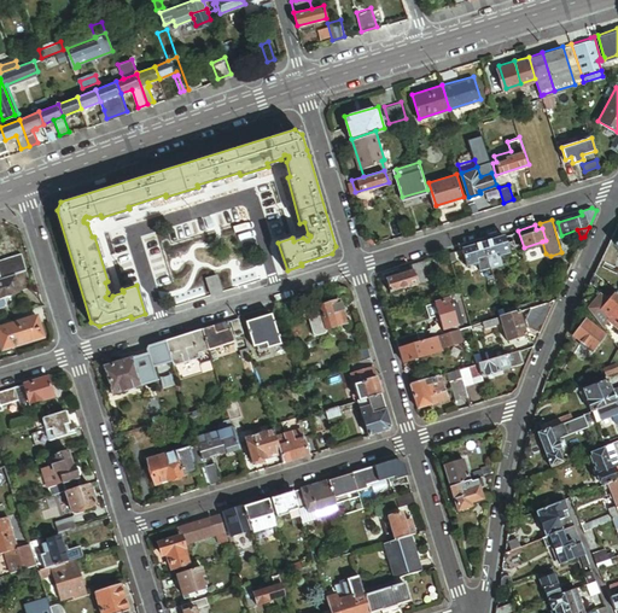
[(511,251),(506,234),(484,240),(488,254),(489,260),(500,256),(500,255),(511,251)]
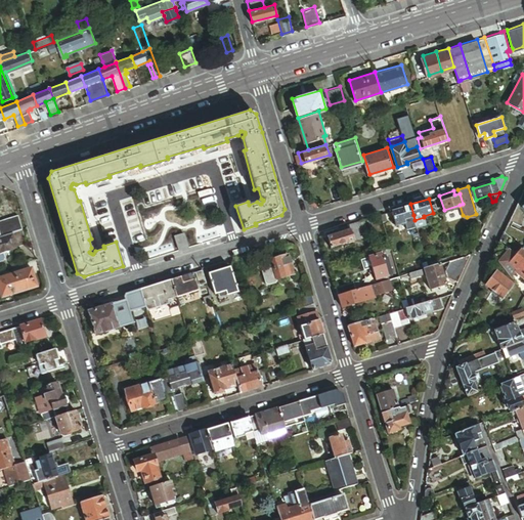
[(413,215),(410,204),(392,209),(397,223),(405,221),(406,221),(405,217),(413,215)]
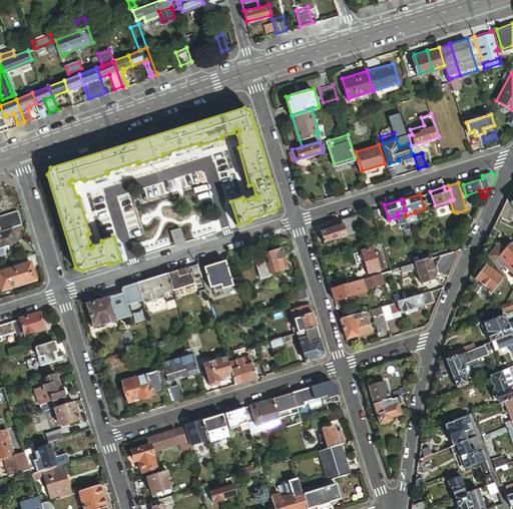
[(512,204),(504,200),(497,212),(512,219),(512,216),(512,204)]
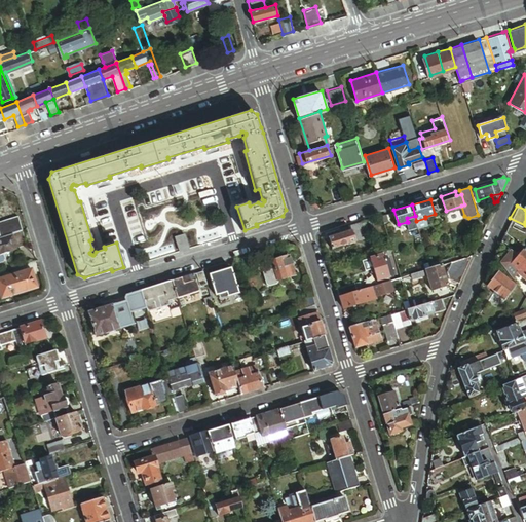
[(0,234),(12,231),(13,231),(22,228),(17,215),(0,219),(0,234)]
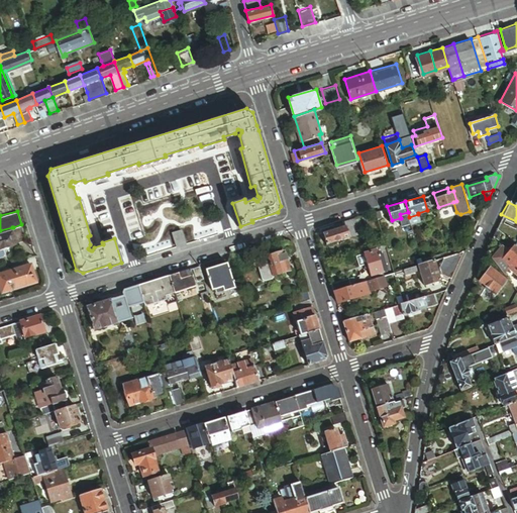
[(409,217),(408,212),(400,214),(401,218),(400,218),(402,224),(411,221),(409,217)]
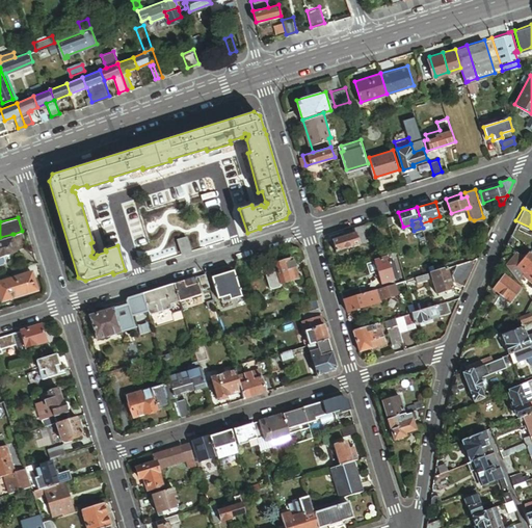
[(372,239),(367,222),(329,234),(330,239),(334,239),(337,249),(372,239)]
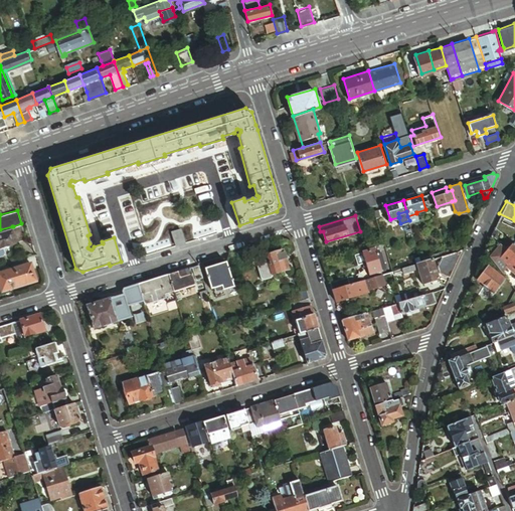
[(13,226),(17,240),(26,237),(22,223),(21,223),(13,226)]
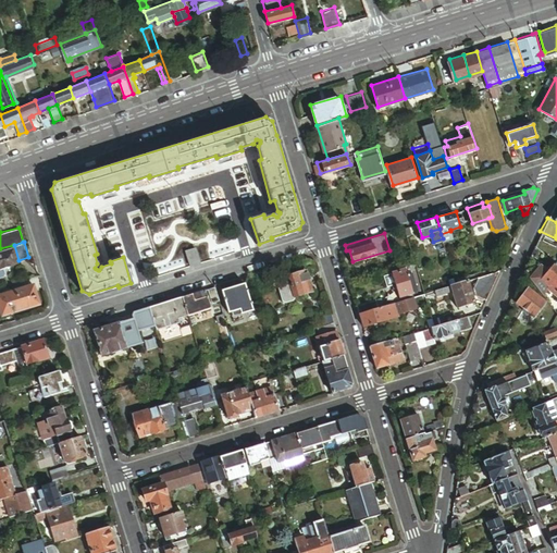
[(0,275),(3,274),(5,271),(3,266),(19,261),(19,260),(14,245),(13,245),(0,248),(0,275)]
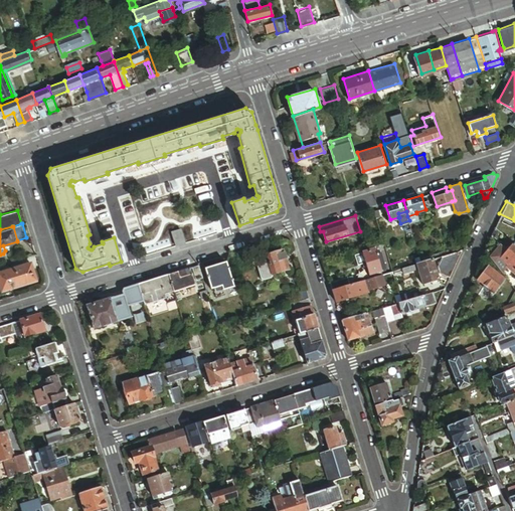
[(180,228),(171,231),(175,243),(184,240),(180,228)]
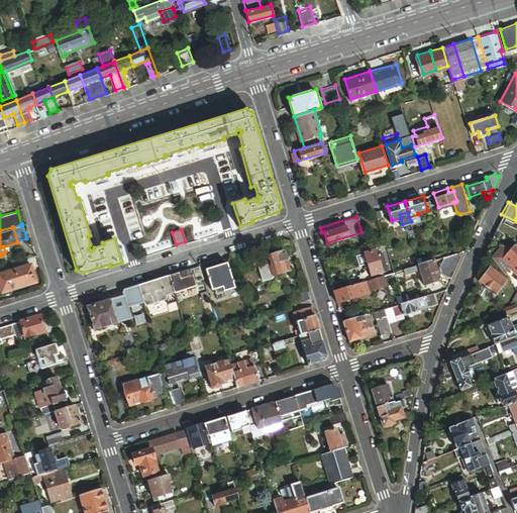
[(516,271),(516,243),(514,240),(502,254),(509,262),(507,264),(516,271),(516,272),(516,271)]
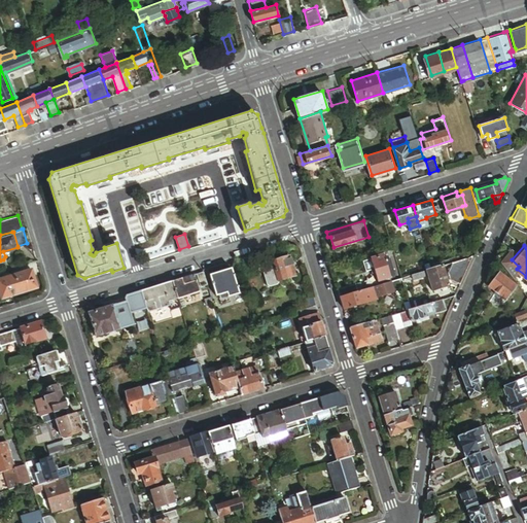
[(363,259),(366,270),(375,267),(378,279),(390,275),(387,266),(392,265),(389,255),(385,257),(384,253),(363,259)]
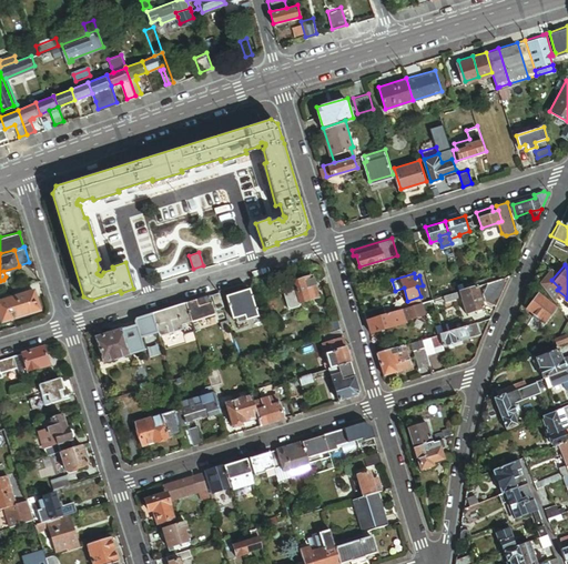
[(313,274),(284,283),(290,303),(293,305),(300,303),(301,300),(318,294),(313,274)]
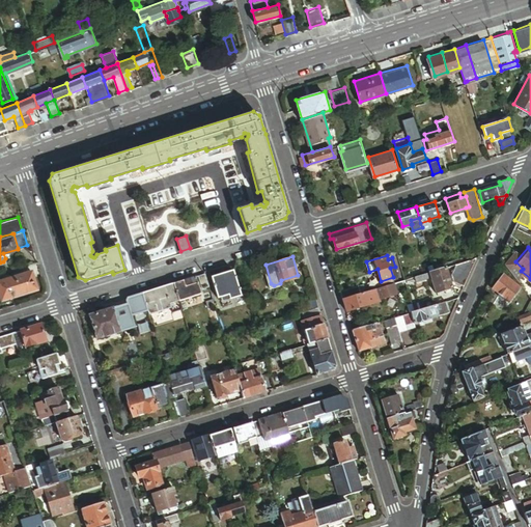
[(464,283),(476,256),(465,260),(435,270),(429,271),(415,275),(416,280),(431,276),(436,292),(452,286),(450,281),(452,280),(464,283)]
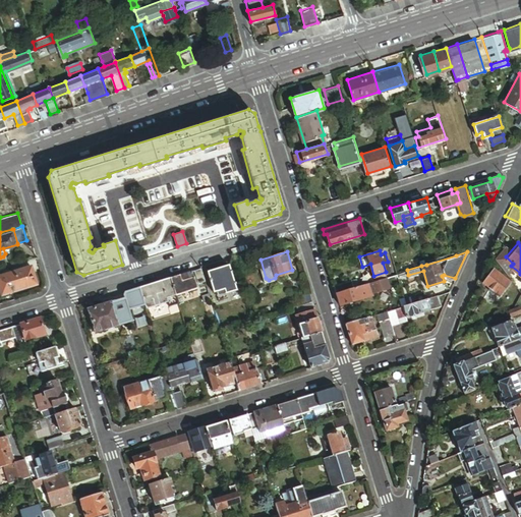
[(0,274),(0,287),(2,294),(38,283),(33,265),(0,274)]
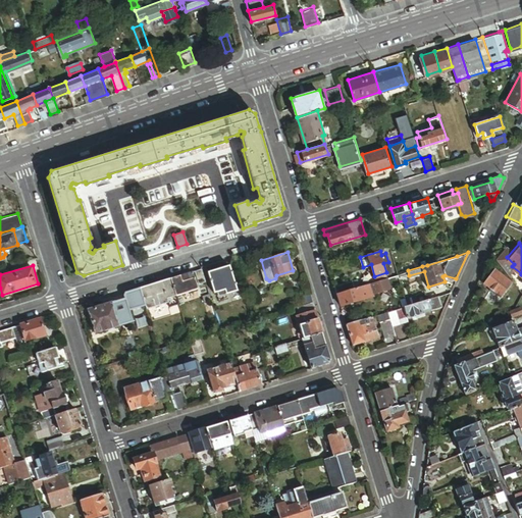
[(213,293),(216,292),(221,290),(222,295),(238,290),(229,265),(206,272),(213,293)]
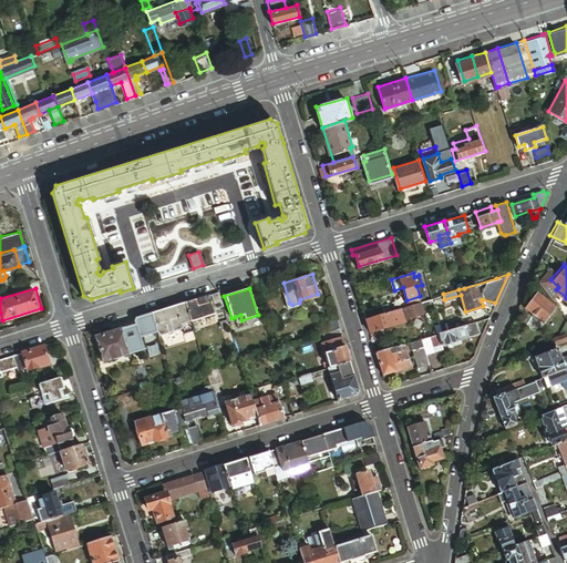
[(224,305),(218,290),(212,293),(216,307),(224,305)]
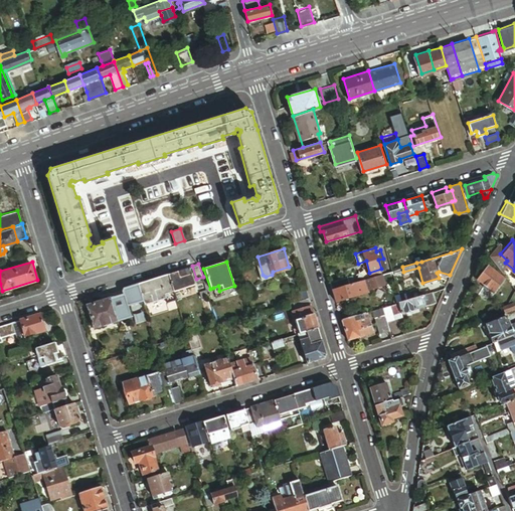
[(484,284),(487,286),(494,291),(504,278),(487,266),(478,279),(484,284)]
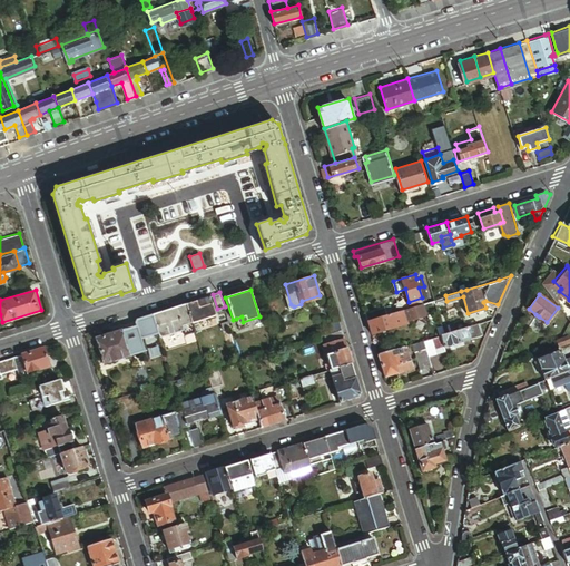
[(186,302),(192,321),(215,314),(209,295),(186,302)]
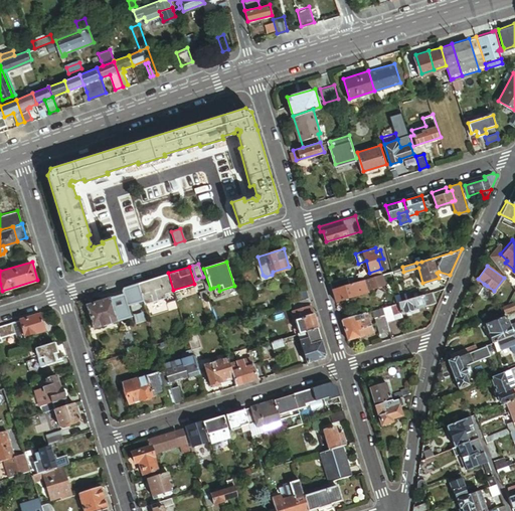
[(168,273),(138,283),(143,300),(145,304),(166,297),(167,301),(176,299),(173,290),(168,273)]
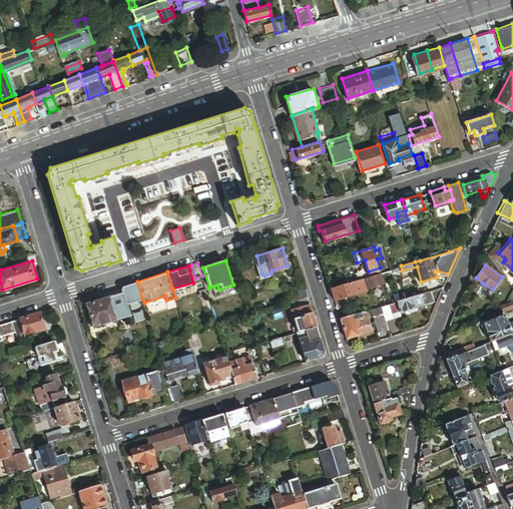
[(332,287),(349,282),(347,275),(330,281),(332,287)]
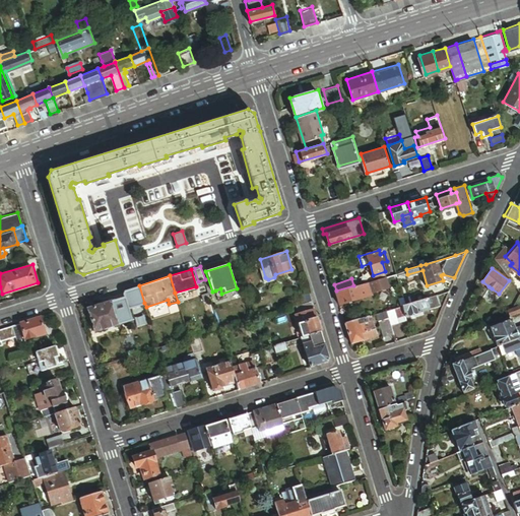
[(373,293),(369,280),(353,285),(336,291),(339,303),(373,293)]
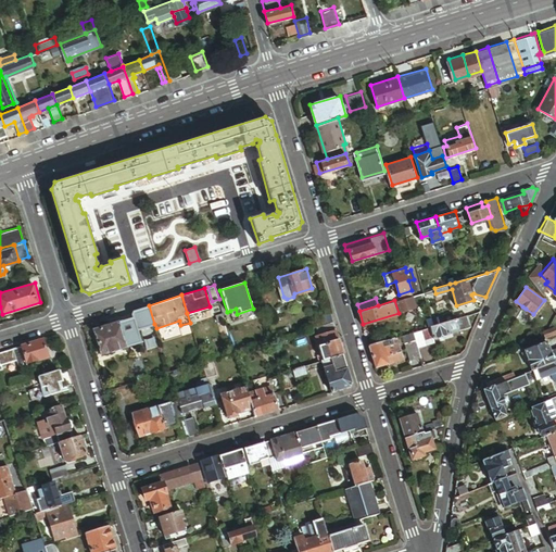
[(480,311),(483,303),(476,301),(463,304),(466,315),(467,314),(480,311)]
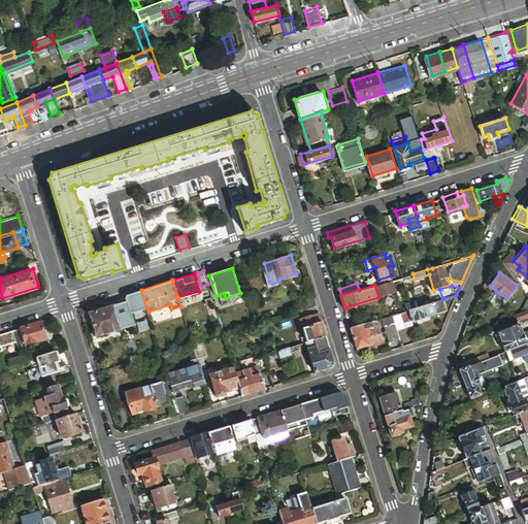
[(146,307),(141,290),(128,294),(126,297),(127,300),(128,300),(131,312),(146,307)]
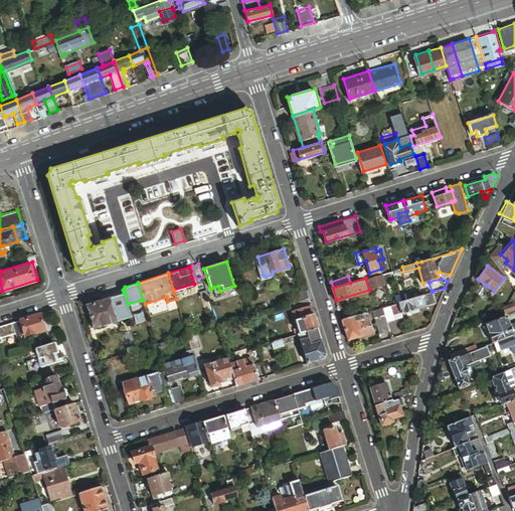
[(308,297),(306,289),(292,293),(295,301),(308,297)]
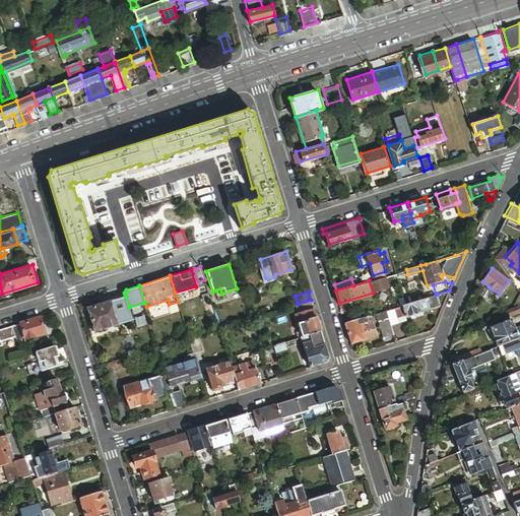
[(404,297),(406,304),(416,301),(414,294),(404,297)]
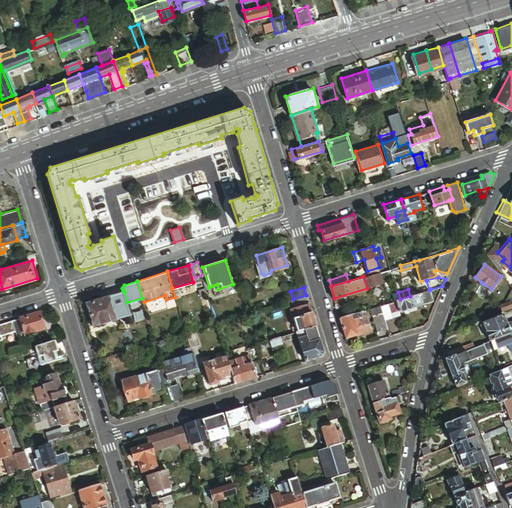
[(430,289),(429,290),(420,293),(423,300),(423,302),(433,299),(430,289)]
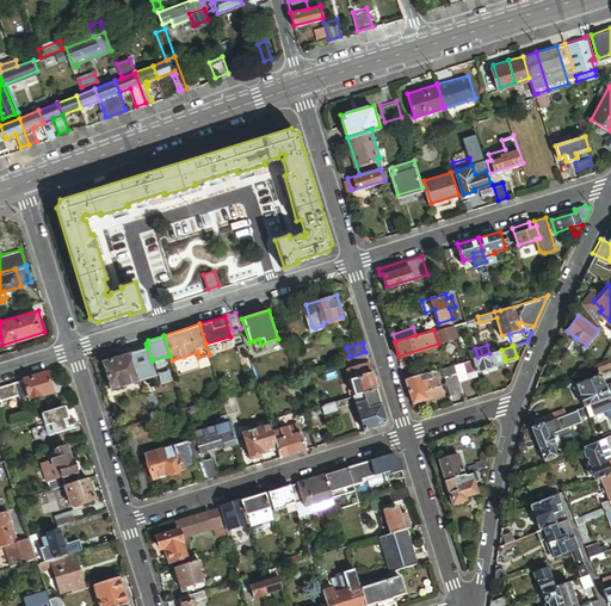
[(155,373),(152,360),(148,347),(147,347),(134,351),(130,352),(103,360),(111,388),(155,373)]
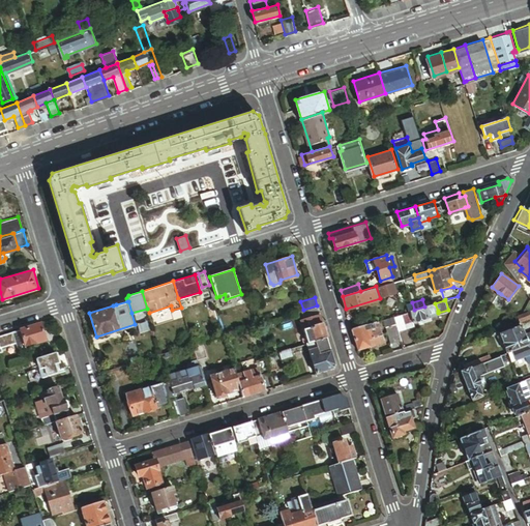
[(438,311),(435,303),(424,307),(414,310),(413,310),(410,311),(413,321),(427,316),(427,315),(438,311)]
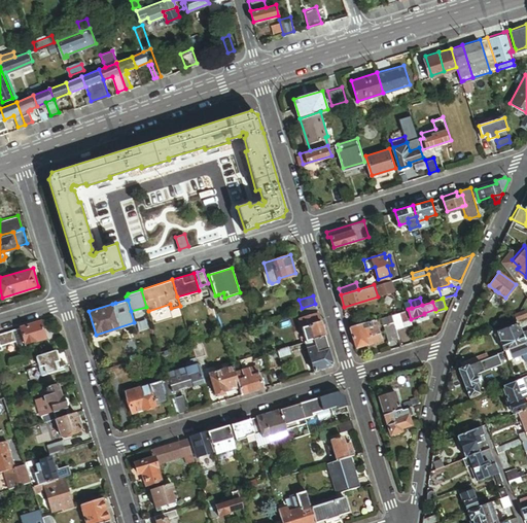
[(318,312),(315,304),(302,308),(300,308),(303,317),(318,312)]
